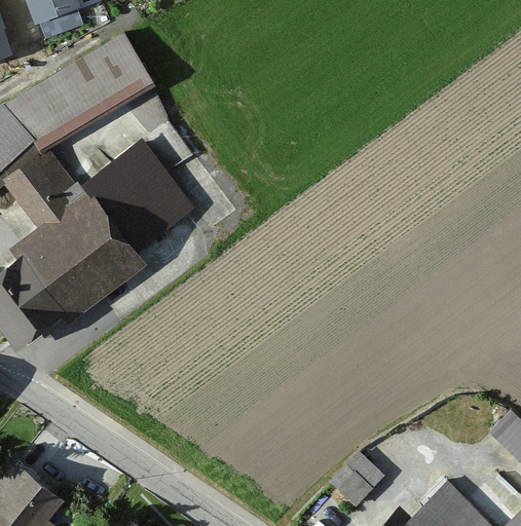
[(86,0),(29,0),(38,24),(89,5),(86,0)]
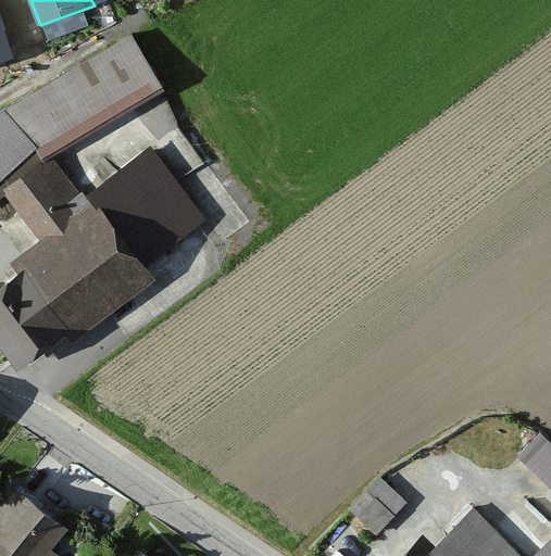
[(0,180),(38,146),(45,155),(161,88),(132,35),(8,109),(0,112),(0,180)]
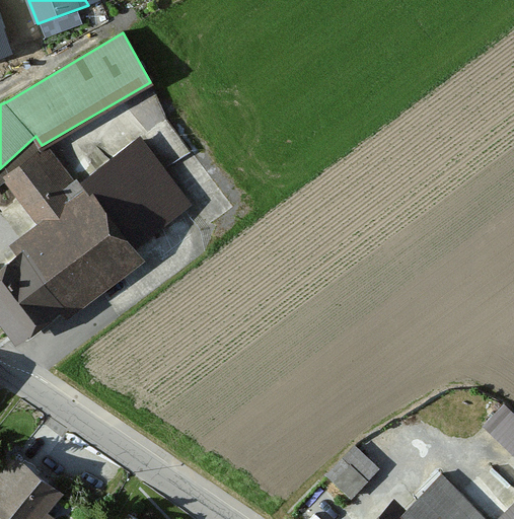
[(0,248),(0,317),(21,346),(143,253),(136,245),(195,202),(144,136),(79,184),(51,146),(6,179),(38,221),(0,248)]
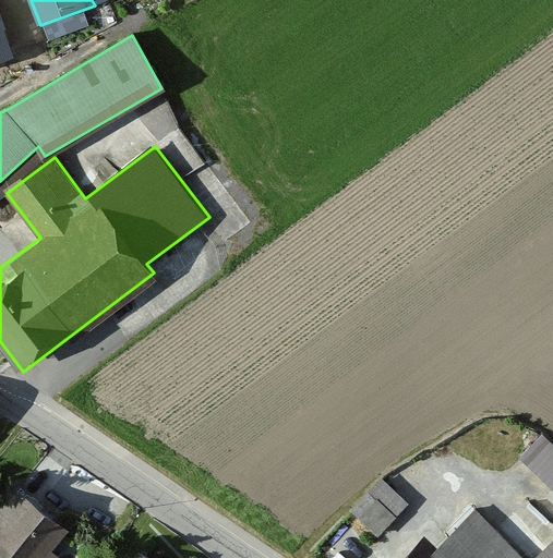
[(552,446),(544,437),(524,457),(552,487),(552,446)]
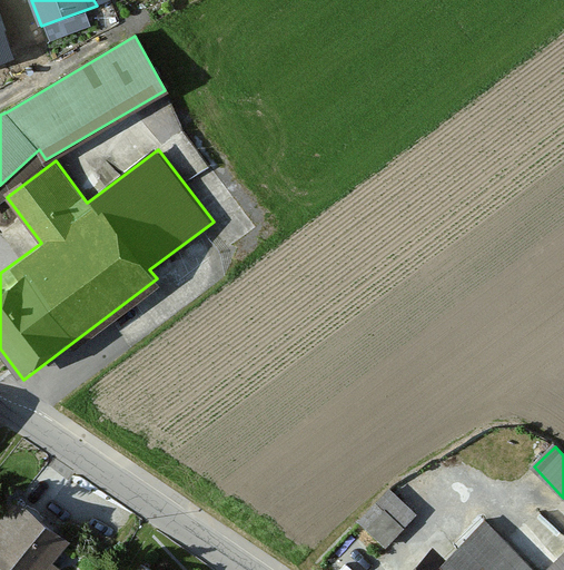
[(396,489),(359,524),(383,548),(418,513),(396,489)]
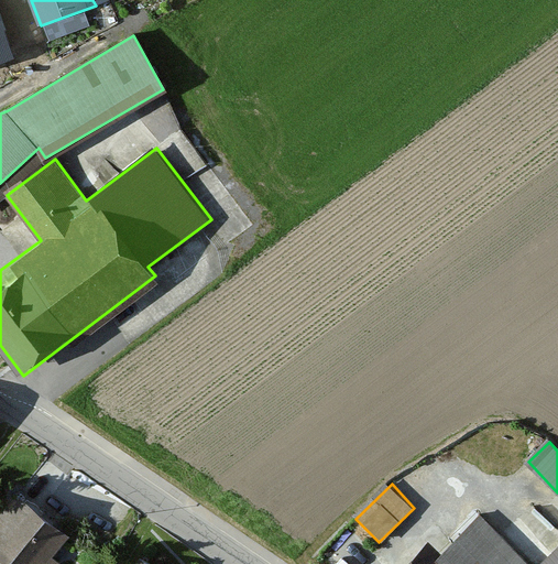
[(58,563),(76,541),(18,500),(0,524),(0,559),(7,563),(58,563)]
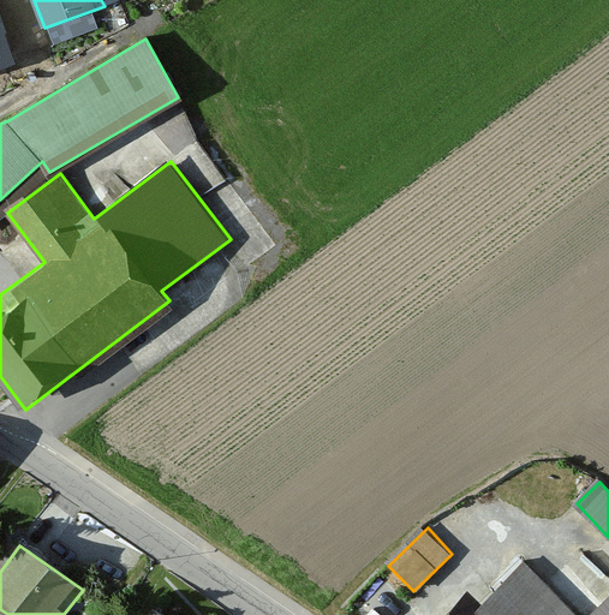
[(431,614),(608,614),(608,596),(589,614),(575,614),(524,562),(482,603),(463,584),(431,614)]
